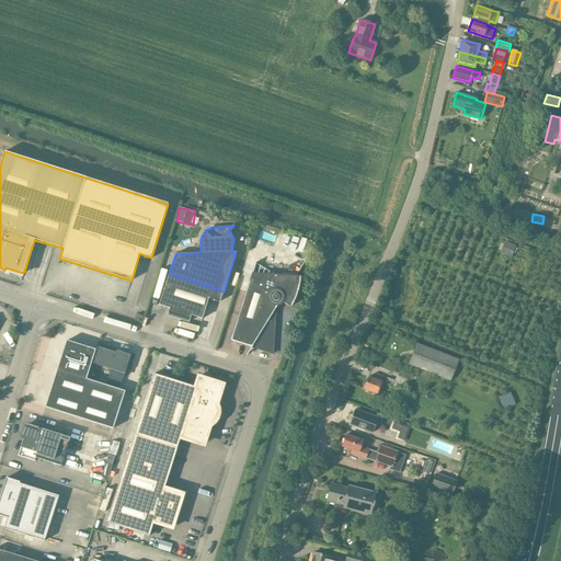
[(505,243),(501,254),(511,259),(515,247),(505,243)]
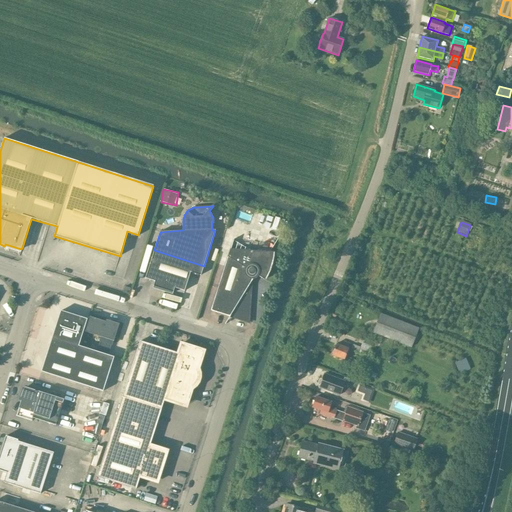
[(272,255),(272,252),(231,249),(234,239),(233,239),(222,276),(249,285),(256,275),(263,279),(265,277),(266,274),(268,271),(269,269),(270,266),(270,263),(271,260),(272,258),(272,255)]
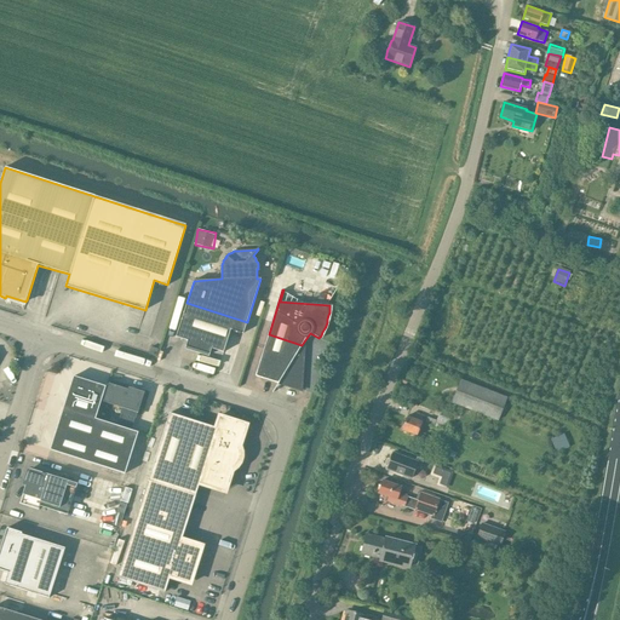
[(244,333),(247,322),(187,303),(176,337),(188,340),(185,346),(210,355),(212,349),(223,352),(230,329),(244,333)]
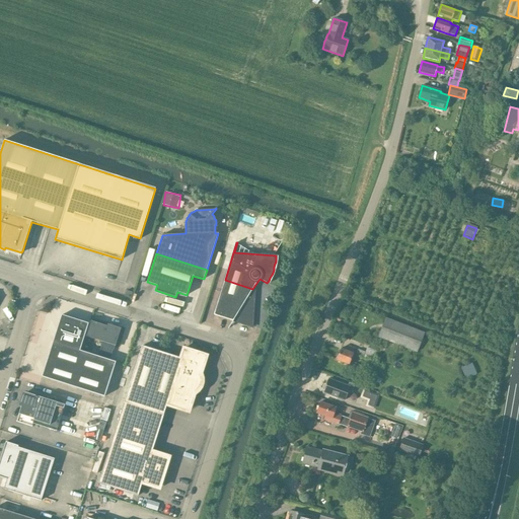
[(254,290),(252,289),(225,280),(214,314),(235,321),(252,326),(254,290)]
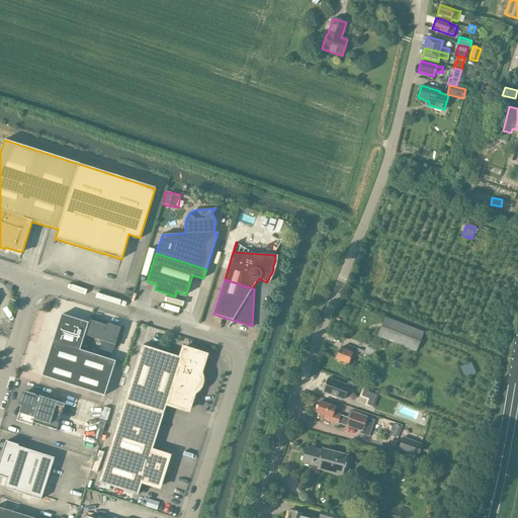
[(115,361),(80,350),(87,327),(89,327),(86,336),(102,341),(98,354),(110,358),(114,345),(115,345),(120,328),(107,324),(106,326),(91,321),(90,324),(88,323),(62,315),(41,375),(104,396),(115,361)]
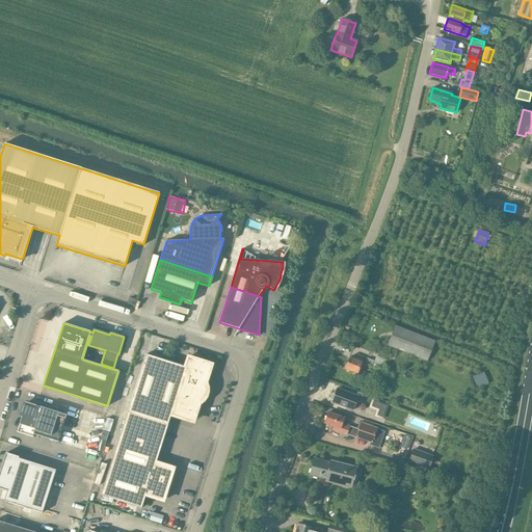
[(388,346),(426,361),(434,342),(396,326),(388,346)]
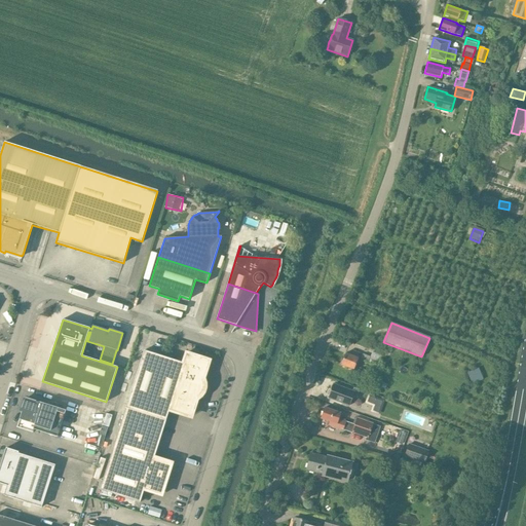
[(201,381),(201,380),(203,378),(209,363),(208,360),(186,353),(183,363),(144,350),(125,408),(165,421),(168,411),(189,417),(192,415),(197,400),(196,397),(197,396),(198,396),(199,395),(200,393),(200,392),(201,390),(202,389),(202,388),(202,386),(202,385),(202,384),(202,382),(201,381)]
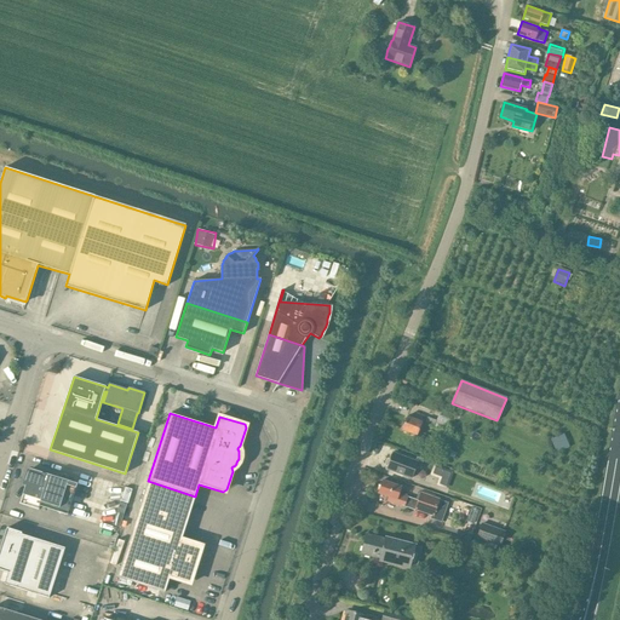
[(407,417),(402,430),(417,436),(424,417),(417,413),(414,419),(407,417)]
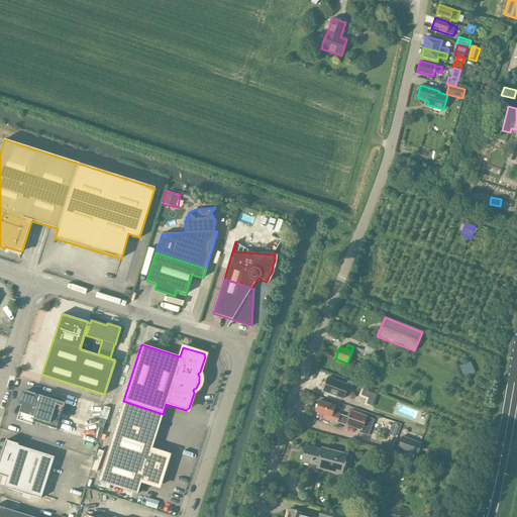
[(356,348),(354,353),(370,359),(374,349),(366,345),(364,351),(356,348)]
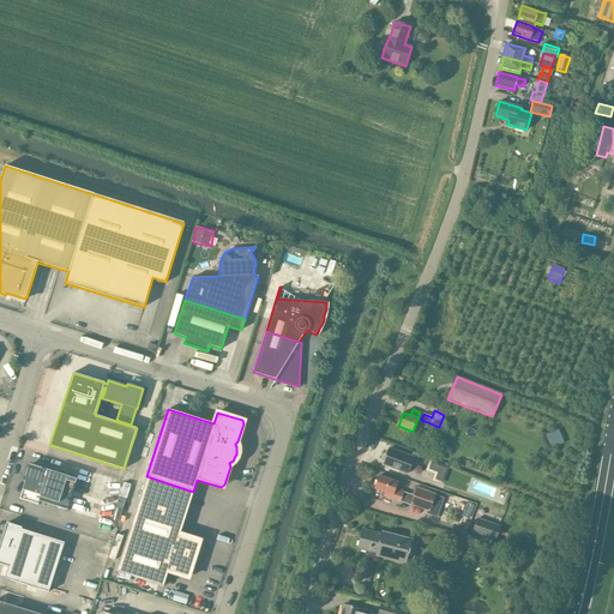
[(551,447),(564,444),(561,429),(547,433),(551,447)]
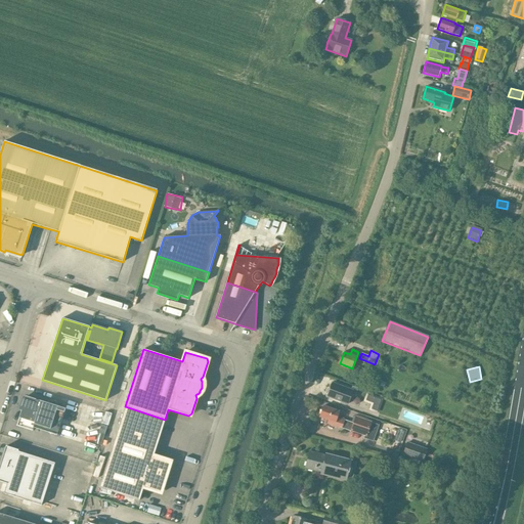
[(356,394),(358,388),(352,386),(351,390),(332,383),(328,396),(348,404),(351,395),(353,396),(356,394)]
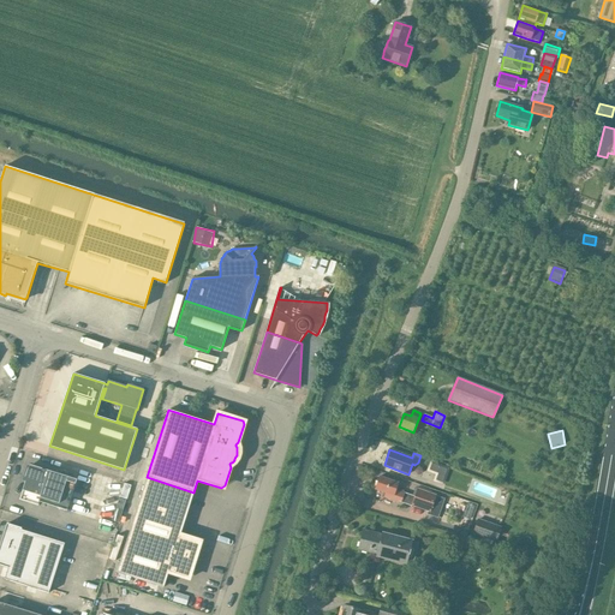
[(448,466),(431,460),(428,467),(428,470),(437,473),(435,481),(442,483),(446,475),(448,466)]
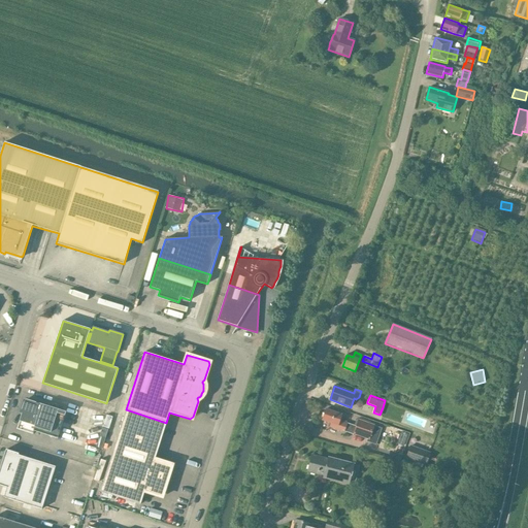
[(17,429),(33,434),(34,431),(58,438),(56,442),(93,455),(103,424),(26,399),(18,427),(17,429)]
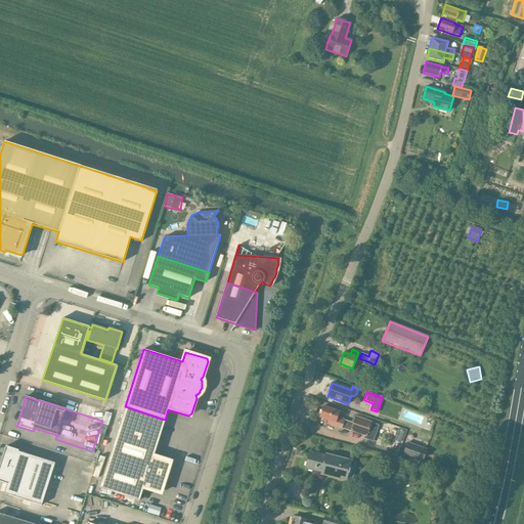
[(145,483),(158,486),(163,488),(171,462),(154,455),(165,420),(125,406),(99,488),(139,500),(145,483)]
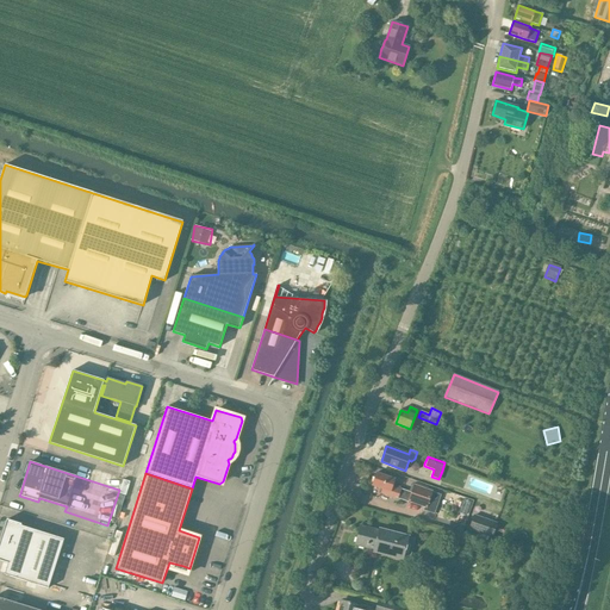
[(377,473),(372,485),(383,489),(381,493),(397,499),(398,498),(409,502),(411,493),(392,486),(394,479),(377,473)]
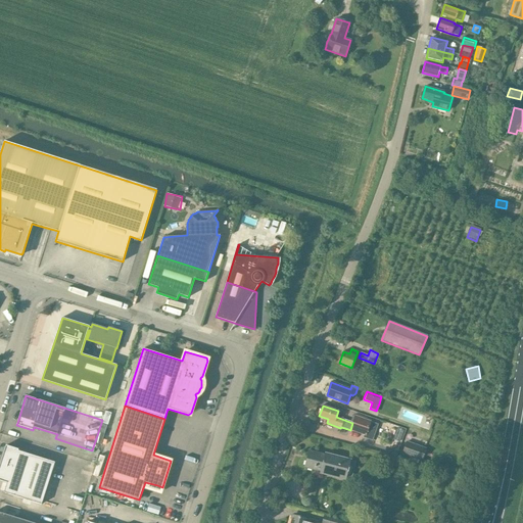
[(371,422),(355,416),(352,423),(350,430),(366,435),(371,422)]
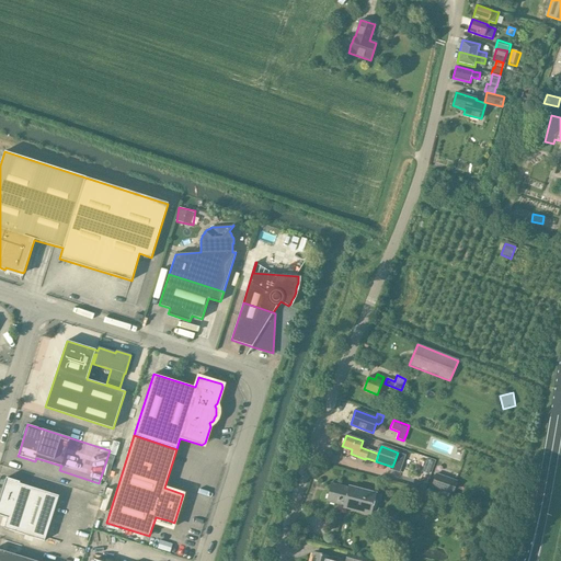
[(109,474),(114,464),(110,461),(104,472),(109,474)]
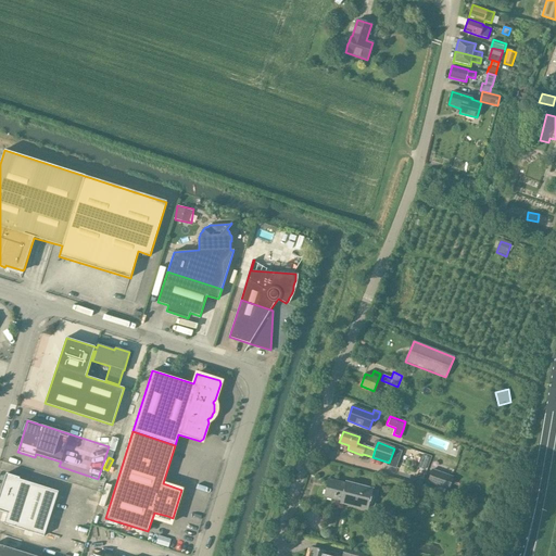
[(428,482),(449,490),(453,478),(432,470),(428,482)]
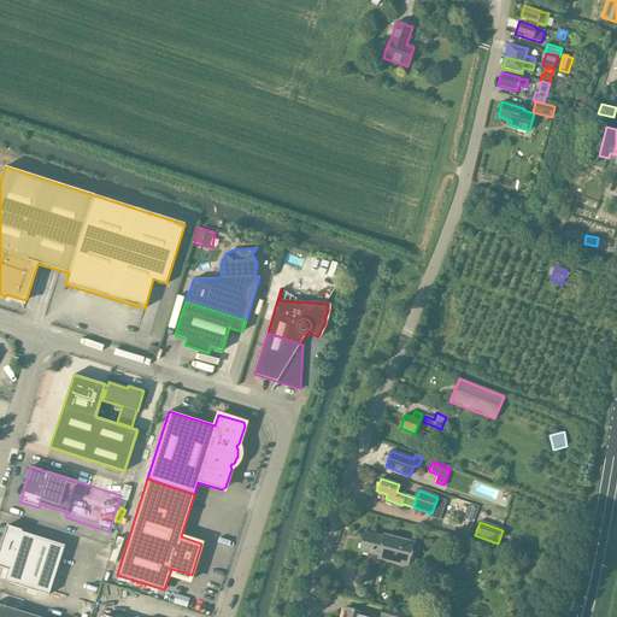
[(22,530),(7,526),(0,547),(0,566),(9,570),(5,581),(48,595),(65,546),(22,532),(22,530)]
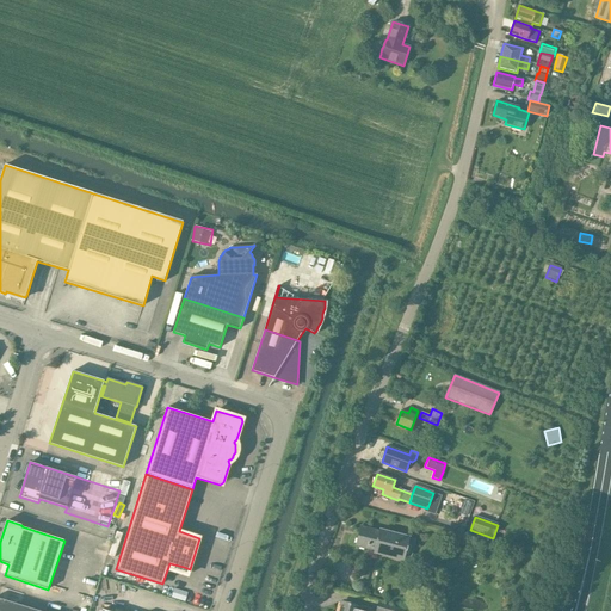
[(360,526),(356,545),(375,550),(374,553),(403,560),(409,537),(380,529),(380,531),(360,526)]
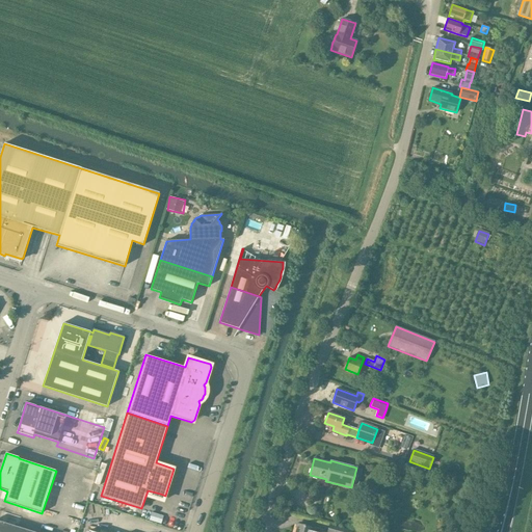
[(0,531),(34,531),(0,521),(0,531)]
